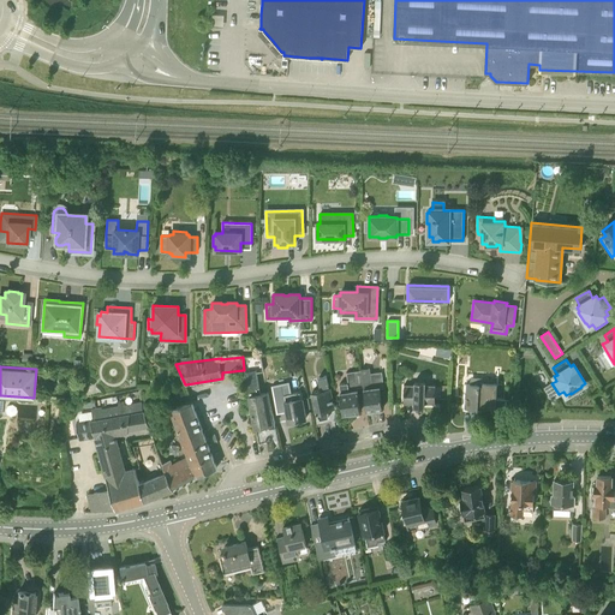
[(381,408),(383,408),(380,384),(372,386),(371,366),(362,368),(362,370),(364,387),(366,411),(374,410),(376,411),(380,411),(381,408)]
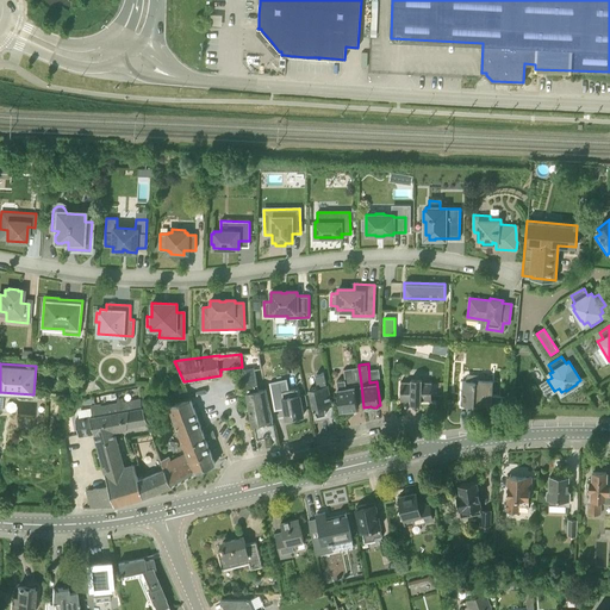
[(253,424),(273,421),(266,388),(259,390),(254,367),(243,369),(253,424)]
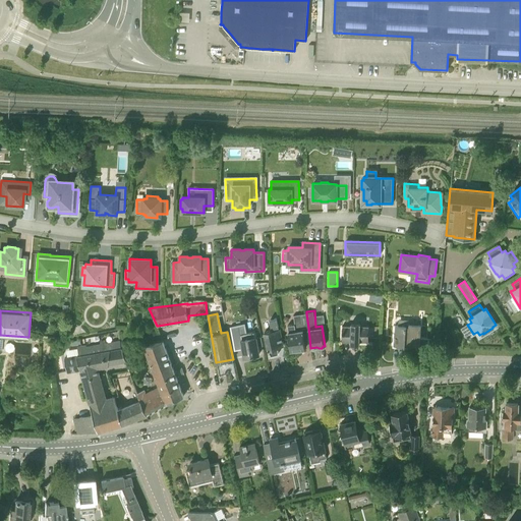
[(288,331),(287,331),(290,350),(292,350),(293,351),(296,351),(297,349),(305,348),(303,329),(308,328),(306,313),(294,315),(295,325),(288,326),(288,331)]
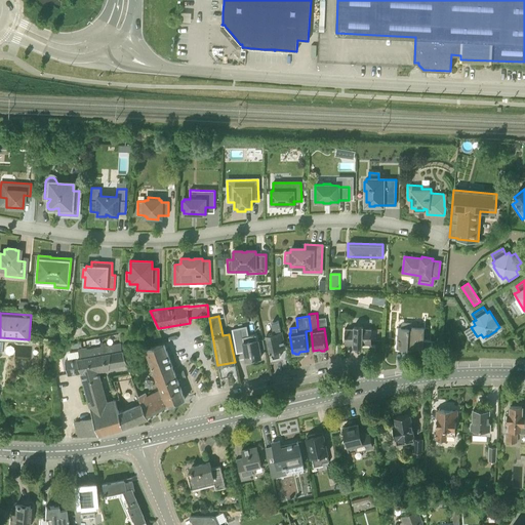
[(275,333),(267,334),(271,355),(273,359),(280,357),(280,353),(280,350),(285,349),(279,321),(272,323),(274,331),(275,331),(275,333)]
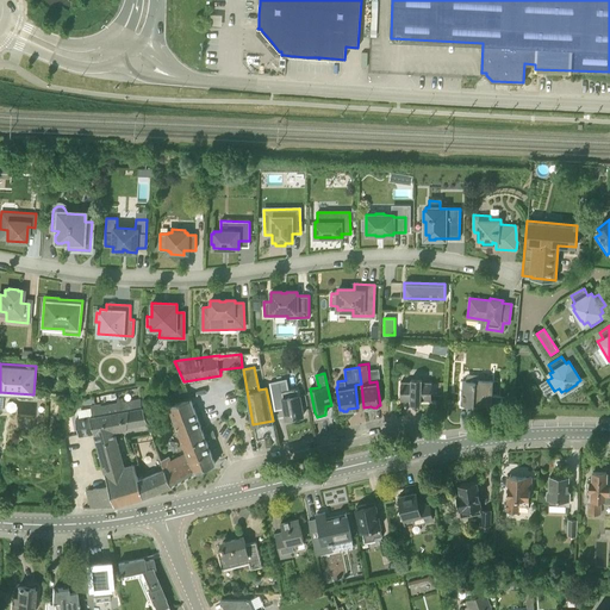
[(487,404),(487,405),(489,405),(489,397),(492,397),(493,375),(467,373),(466,381),(462,381),(461,388),(460,404),(472,405),(472,404),(474,405),(474,403),(487,404)]
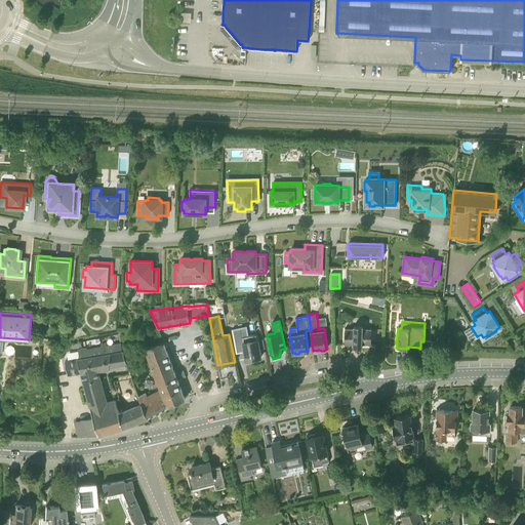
[(371,344),(371,328),(363,328),(363,326),(354,325),(354,328),(345,328),(345,344),(353,344),(353,346),(362,347),(363,344),(371,344)]
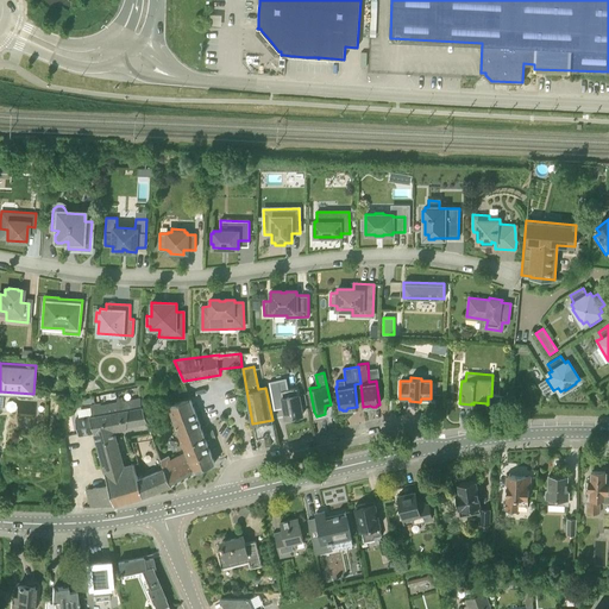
[(297,388),(281,390),(286,418),(295,416),(295,419),(300,418),(300,415),(302,414),(300,395),(299,395),(297,388)]
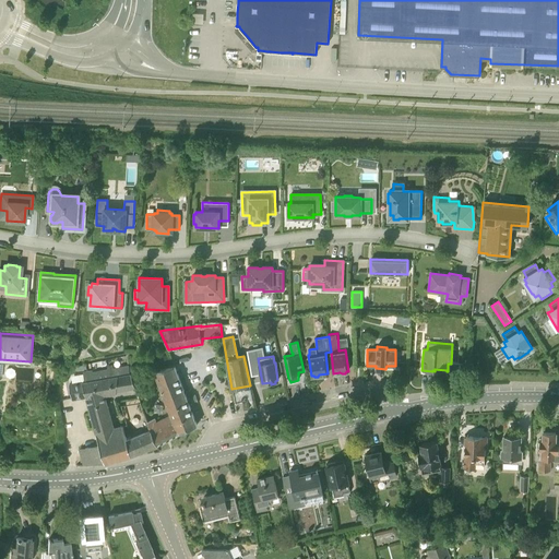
[(86,396),(98,441),(99,445),(80,450),(84,466),(105,463),(130,455),(126,440),(127,440),(127,439),(122,425),(115,427),(106,395),(116,394),(116,392),(135,388),(133,380),(139,379),(137,372),(131,373),(129,366),(81,373),(82,382),(69,384),(72,399),(86,396)]
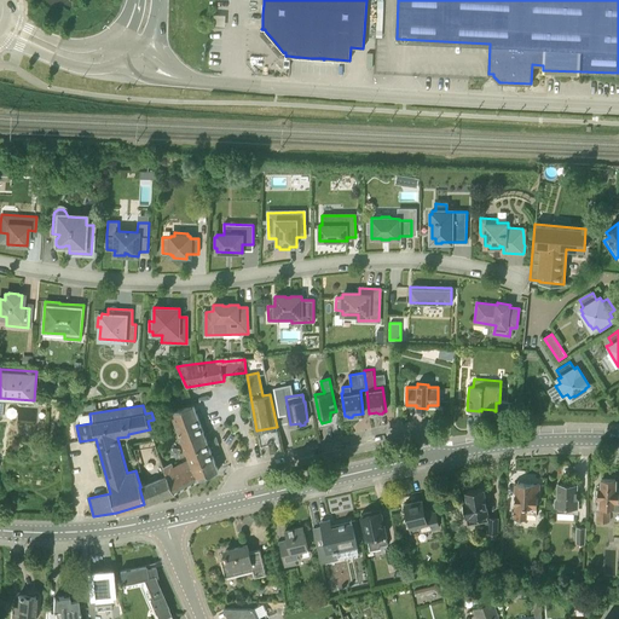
[(187,460),(196,481),(198,480),(198,479),(218,470),(194,405),(171,410),(189,458),(187,460)]
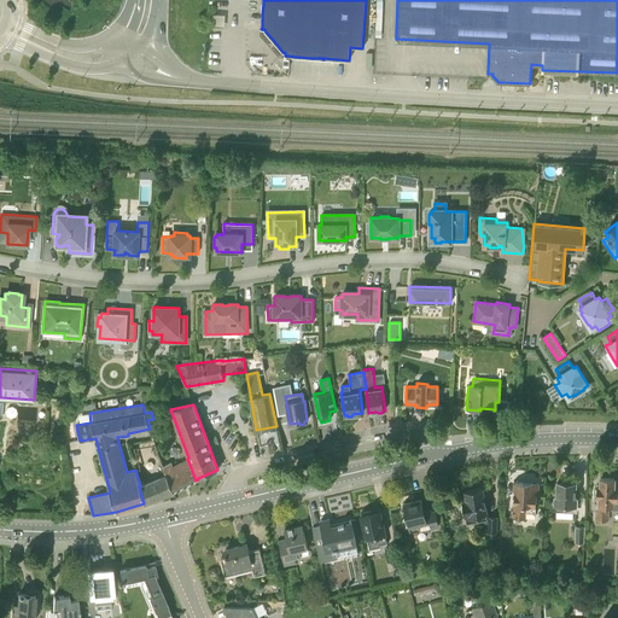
[(342,429),(339,417),(338,415),(330,417),(333,431),(342,429)]
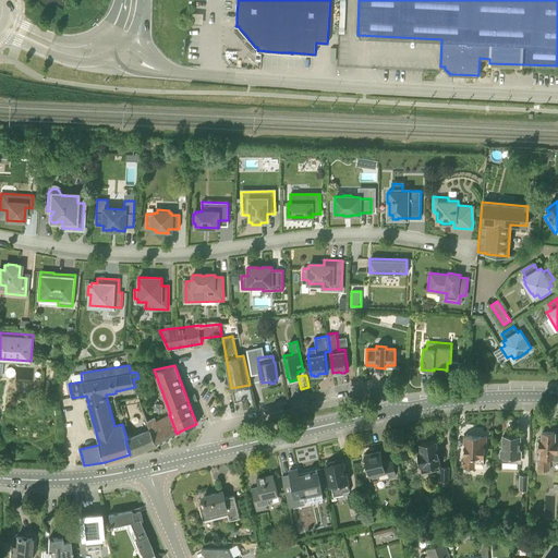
[(157,444),(177,434),(169,414),(156,421),(155,417),(147,421),(147,423),(148,422),(155,445),(157,444)]
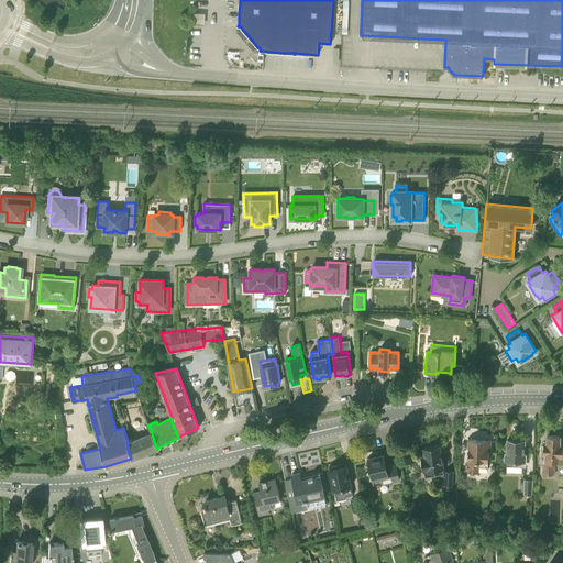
[(127,443),(131,459),(156,449),(150,426),(148,427),(138,431),(140,437),(128,442),(128,443),(127,443)]
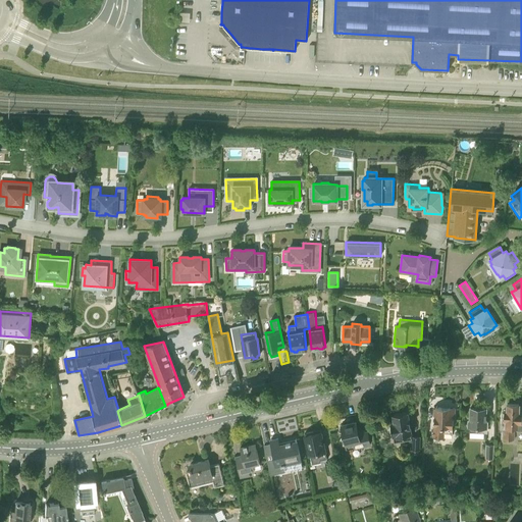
[(521,427),(521,417),(521,408),(521,407),(521,406),(520,406),(519,406),(519,404),(507,404),(507,410),(504,410),(504,420),(506,420),(505,431),(504,431),(504,439),(514,439),(514,430),(513,430),(513,427),(521,427)]
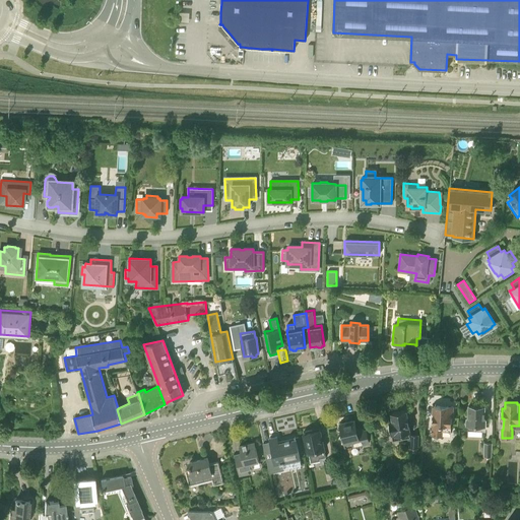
[(470,405),(469,405),(468,417),(467,417),(466,424),(468,424),(468,430),(483,430),(484,426),(485,425),(485,418),(484,418),(484,406),(477,405),(477,404),(470,403),(470,405)]
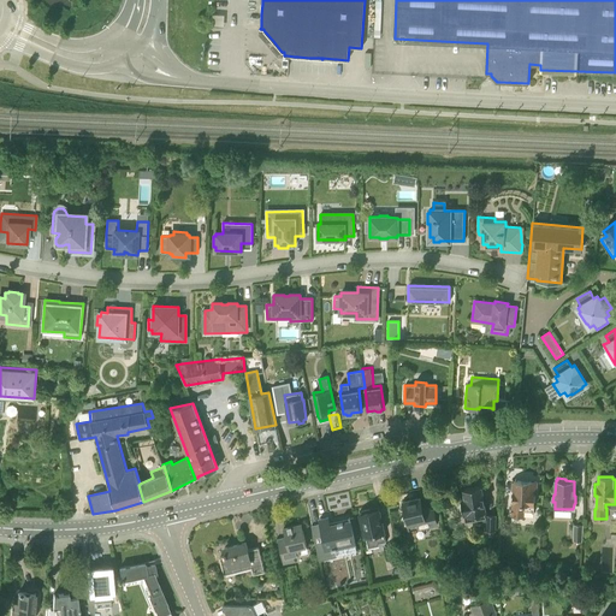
[(538,481),(535,481),(513,480),(511,490),(513,490),(511,516),(523,517),(523,511),(534,511),(534,493),(537,493),(538,481)]
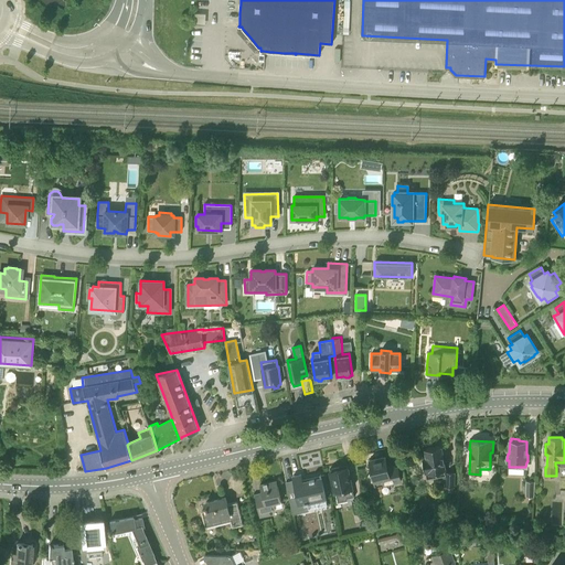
[(446,472),(441,446),(425,448),(426,457),(423,457),(425,472),(426,472),(427,479),(446,476),(446,487),(455,487),(456,473),(446,472)]
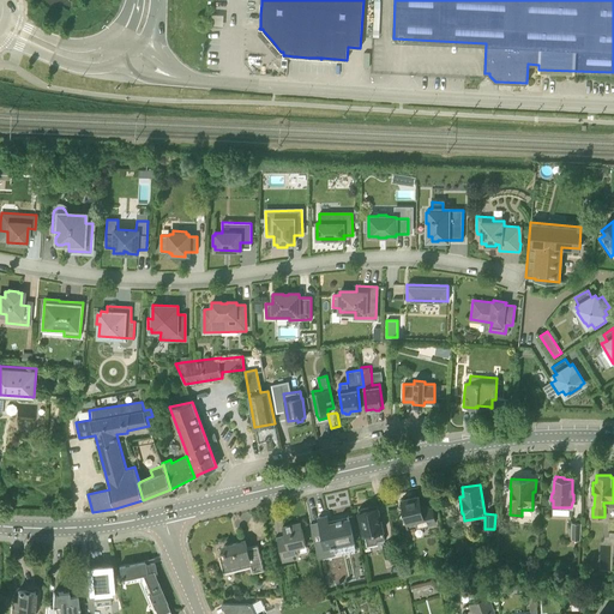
[(419,495),(402,500),(408,528),(417,525),(417,527),(434,523),(432,509),(421,510),(419,495)]
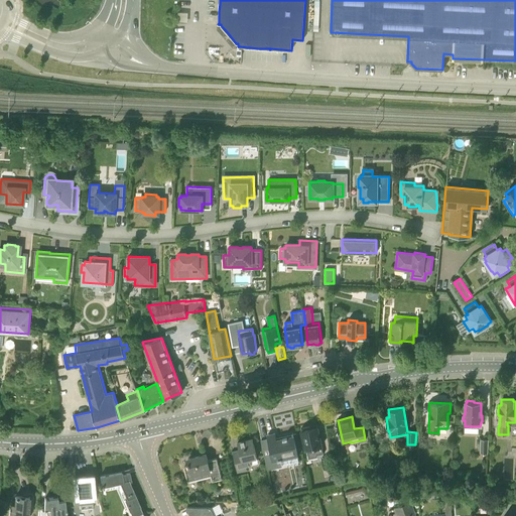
[(317,456),(324,455),(321,445),(317,426),(311,428),(310,426),(301,428),(305,448),(308,460),(317,458),(317,456)]
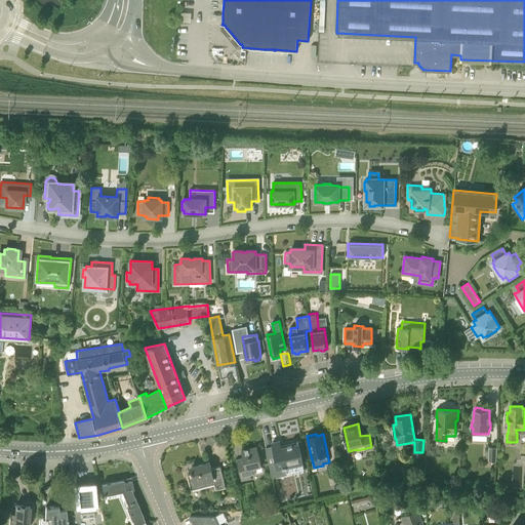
[(266,448),(269,465),(272,478),(285,475),(283,468),(286,468),(286,466),(303,462),(299,451),(297,441),(297,444),(292,445),(292,444),(288,445),(288,446),(281,448),(279,441),(278,441),(278,442),(274,443),(274,442),(272,442),(273,446),(266,448)]
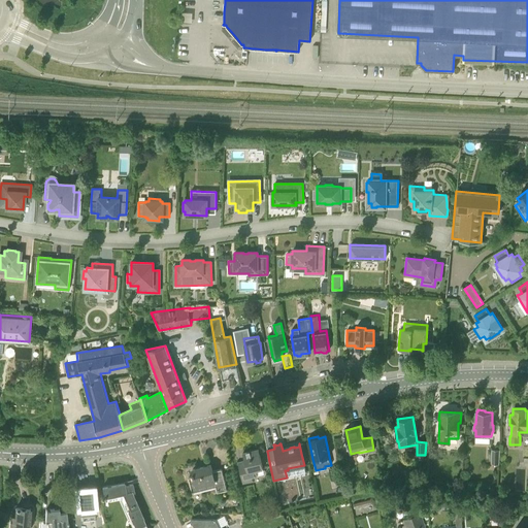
[(257,475),(264,473),(258,450),(242,453),(245,466),(239,467),(243,484),(253,482),(252,477),(258,476),(257,475)]
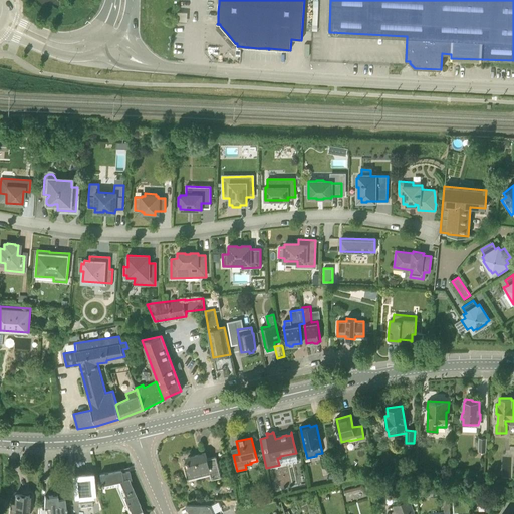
[(183,465),(186,475),(187,480),(211,474),(212,479),(221,477),(215,457),(207,459),(205,453),(187,457),(189,464),(183,465)]
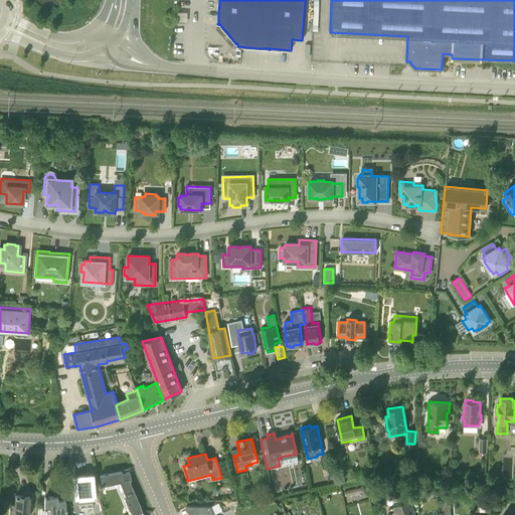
[(328,456),(321,458),(323,469),(330,468),(328,456)]
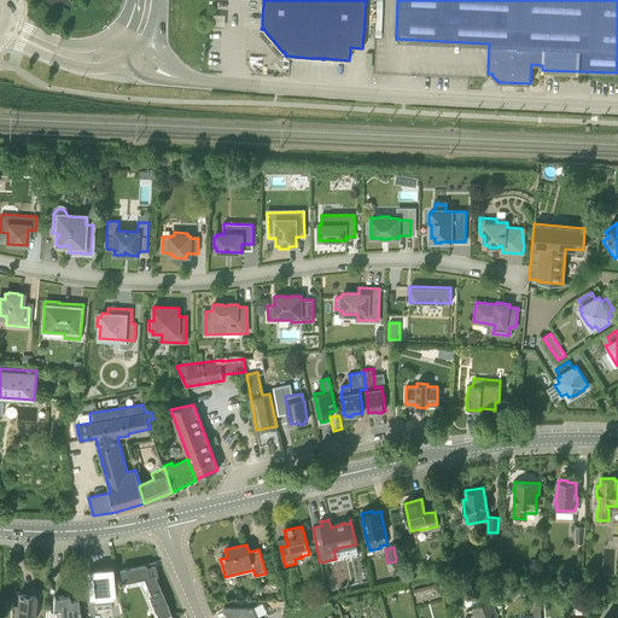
[(153,564),(120,570),(122,581),(144,577),(152,595),(150,596),(153,605),(150,606),(155,617),(172,617),(170,612),(167,605),(153,575),(156,575),(153,564)]
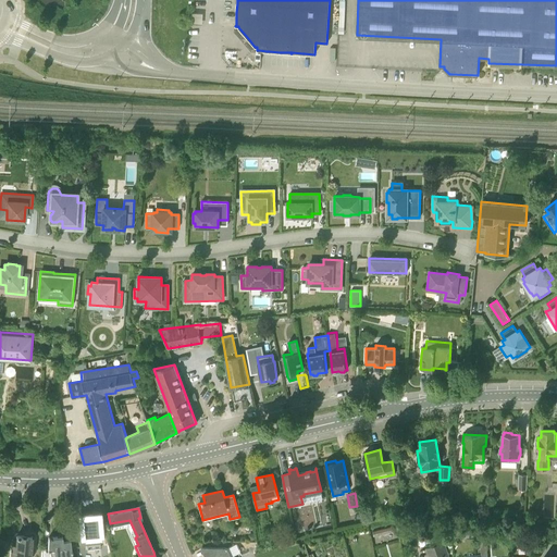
[(82,521),(76,522),(77,529),(83,528),(84,543),(87,543),(87,549),(100,548),(97,516),(82,517),(82,521)]
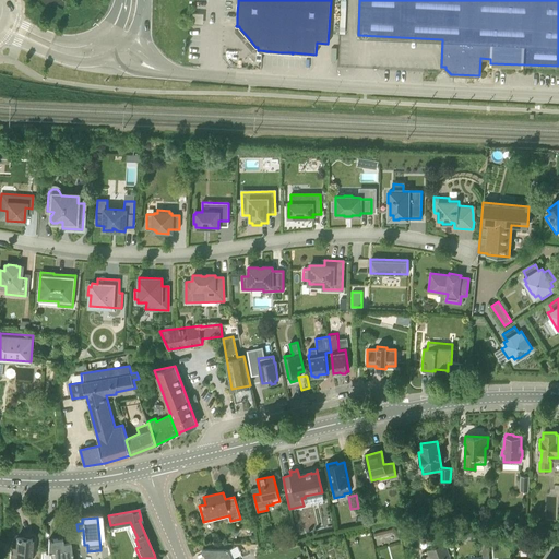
[(373,533),(376,538),(396,533),(395,527),(373,533)]
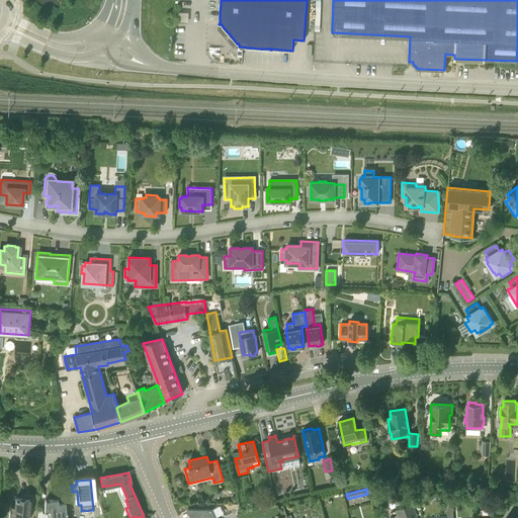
[(27,517),(29,499),(15,498),(14,507),(10,507),(9,517),(27,517)]
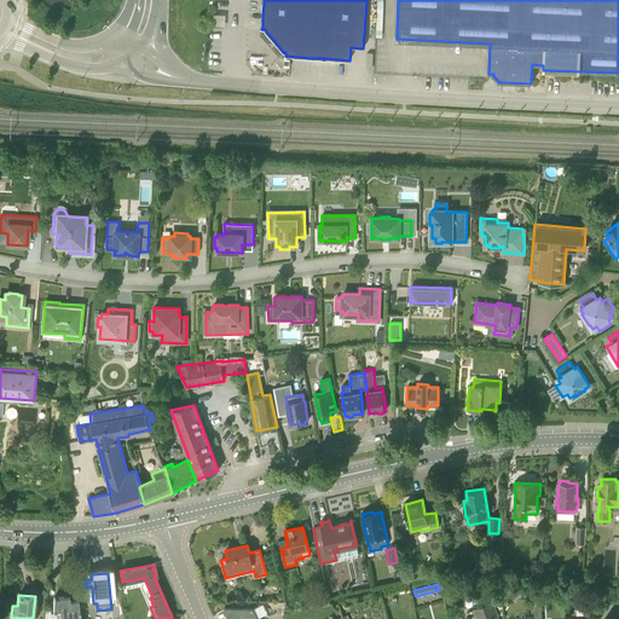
[(80,618),(77,599),(73,600),(69,600),(69,595),(53,597),(53,609),(46,609),(45,618),(80,618)]
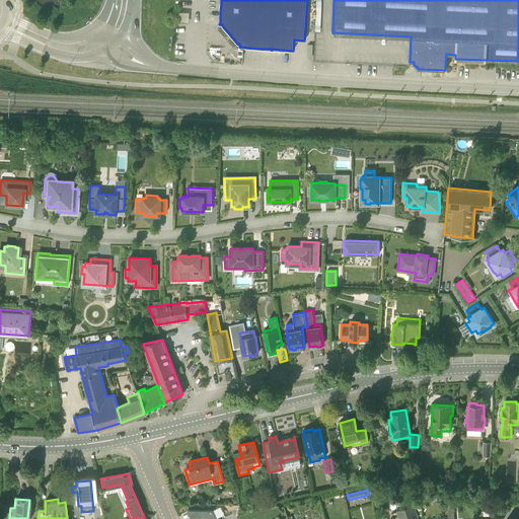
[(416,518),(419,518),(414,505),(396,511),(398,516),(396,517),(394,518),(416,518)]
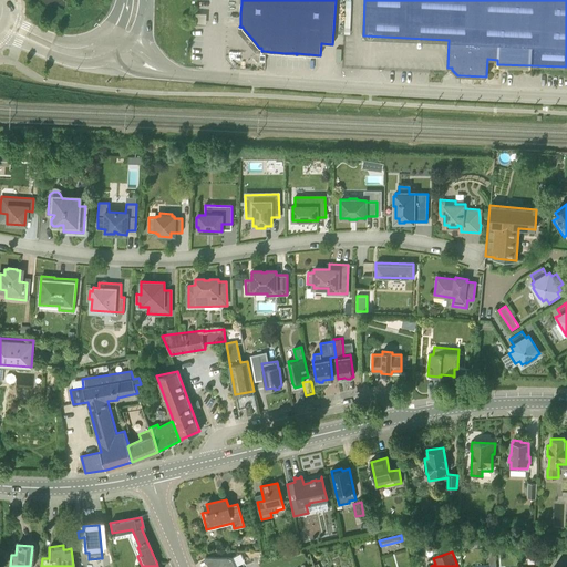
[(207,556),(212,566),(235,566),(232,557),(207,556)]
